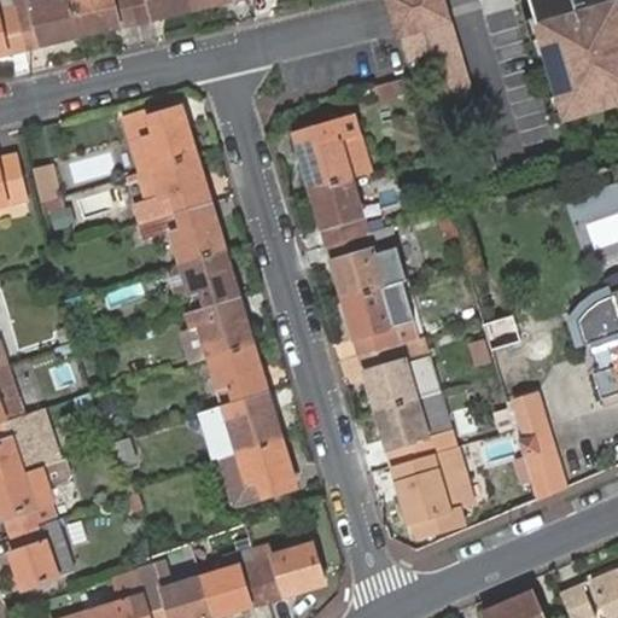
[(0,0),(0,56),(25,51),(15,9),(11,0),(0,0)]
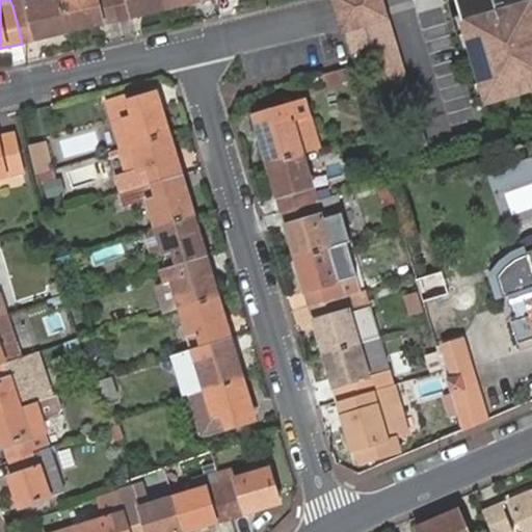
[(71,33),(62,0),(46,0),(12,7),(22,44),(71,33)]
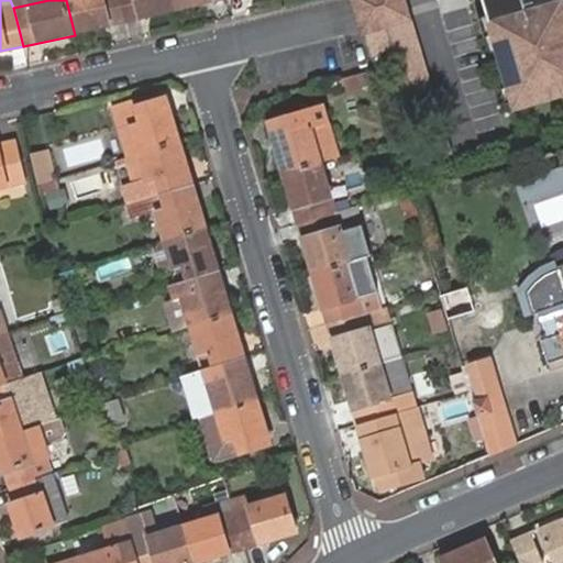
[(125,23),(120,0),(66,0),(75,35),(125,23)]
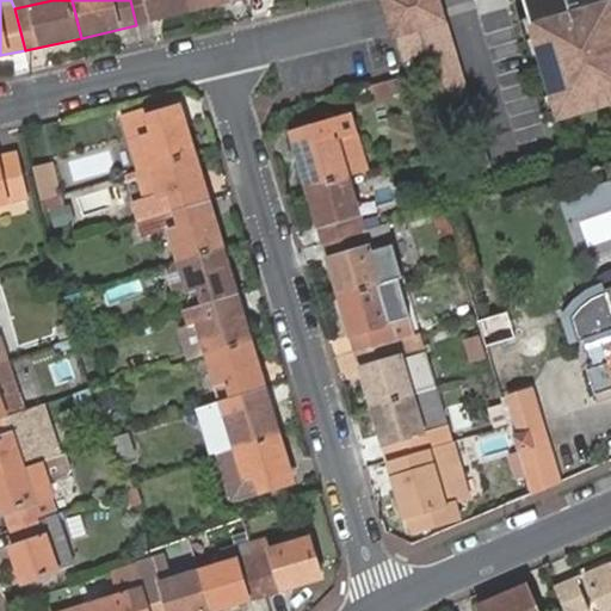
[(192,12),(189,0),(130,0),(136,25),(192,12)]
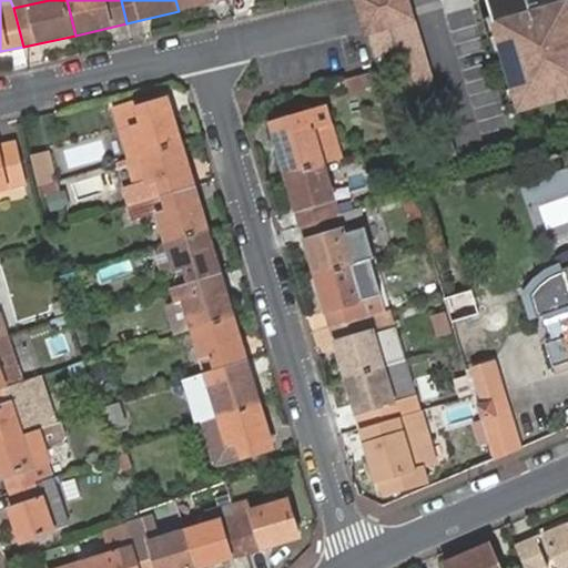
[(231,0),(230,0),(175,0),(179,11),(231,0)]
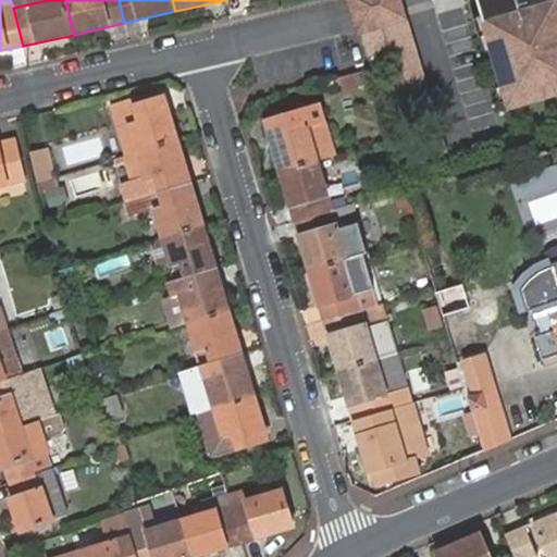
[(368,0),(416,158),(445,149),(400,0),(368,0)]
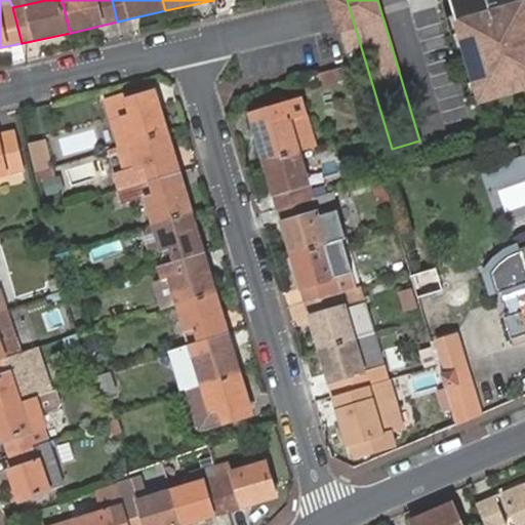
[(524,0),(451,0),(483,102),(524,89),(524,0)]
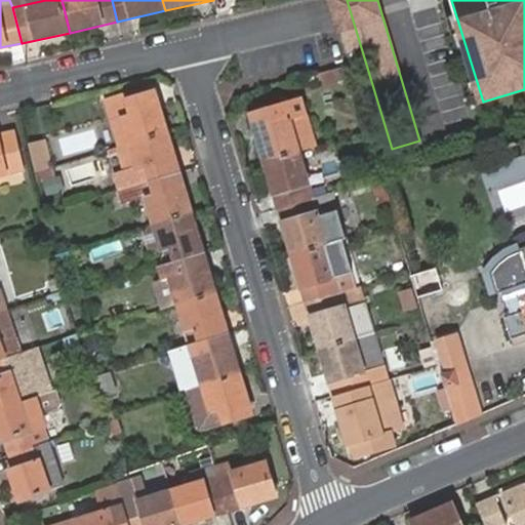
[(133,142),(167,132),(155,91),(130,97),(133,110),(124,113),(133,142)]
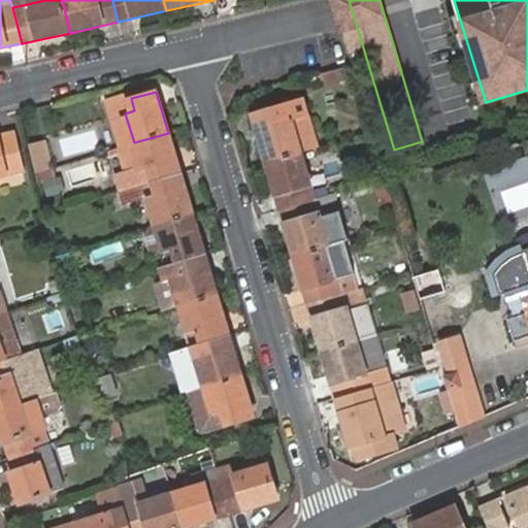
[(125,145),(134,142),(125,113),(134,110),(131,98),(113,103),(125,145)]
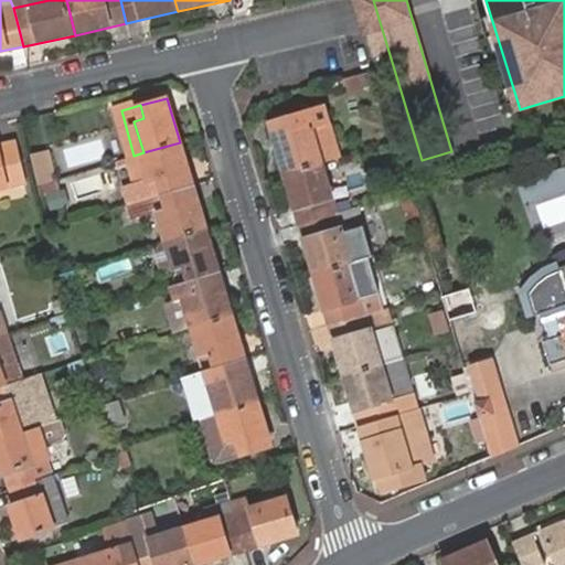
[(339,158),(324,106),(305,112),(320,163),(339,158)]
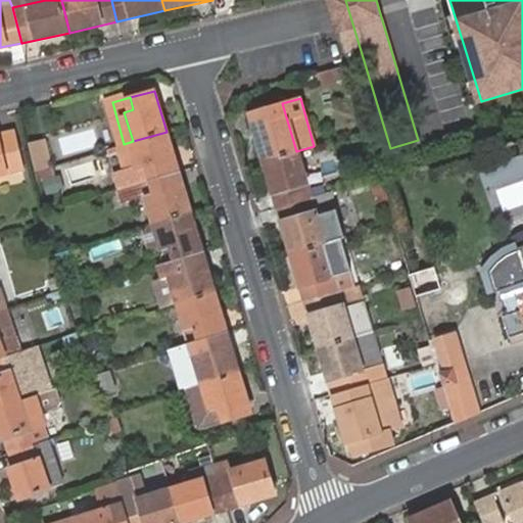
[(265,160),(296,151),(282,103),(250,112),(265,160)]
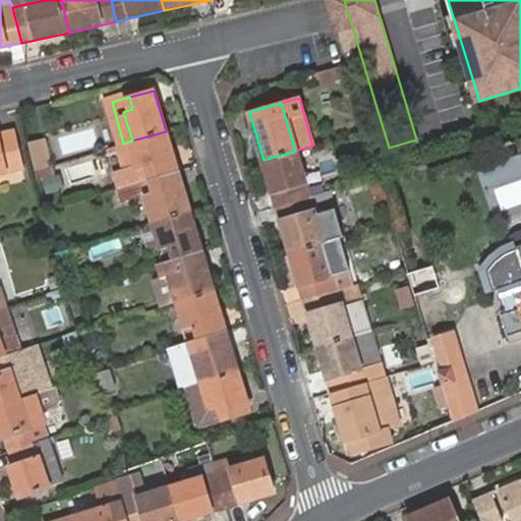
[(178,171),(166,131),(132,140),(138,163),(120,169),(125,186),(143,181),(178,171)]
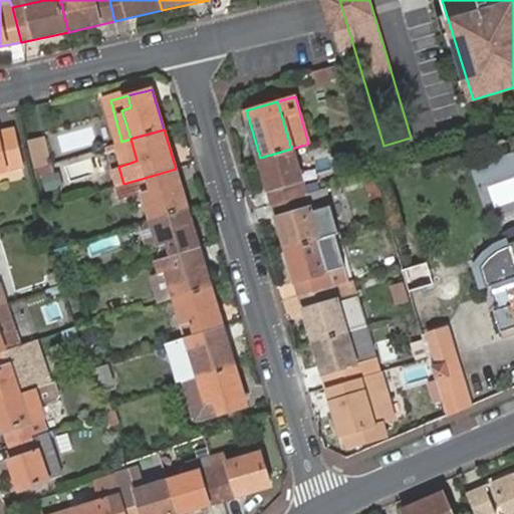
[(14,133),(0,136),(0,141),(15,138),(14,133)]
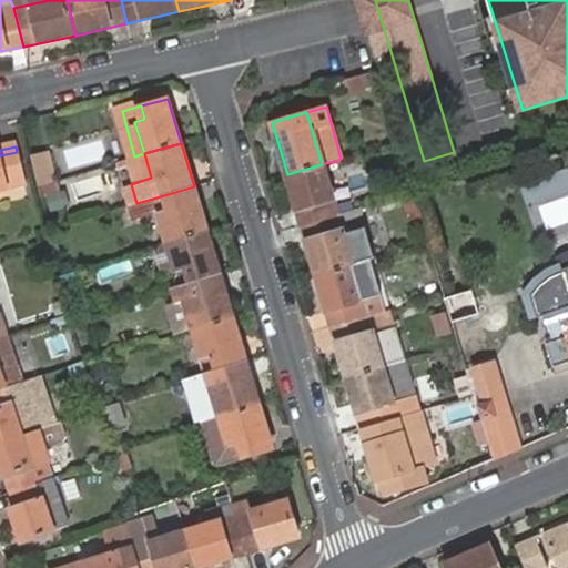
[(50,151),(31,154),(40,184),(57,180),(50,151)]
